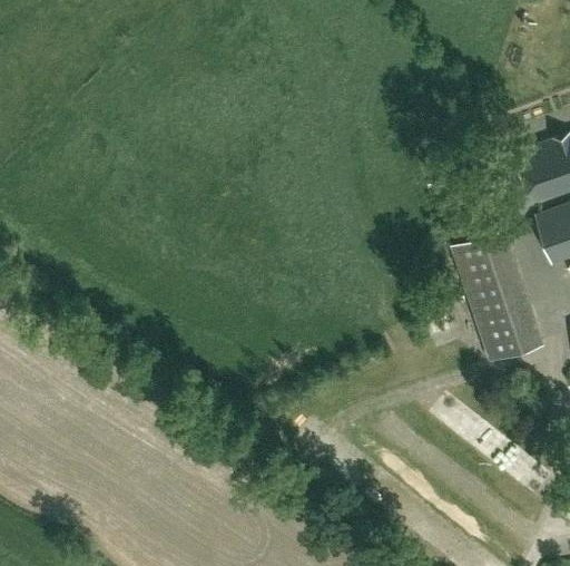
[(569,132),(514,153),(531,205),(569,192),(569,132)]
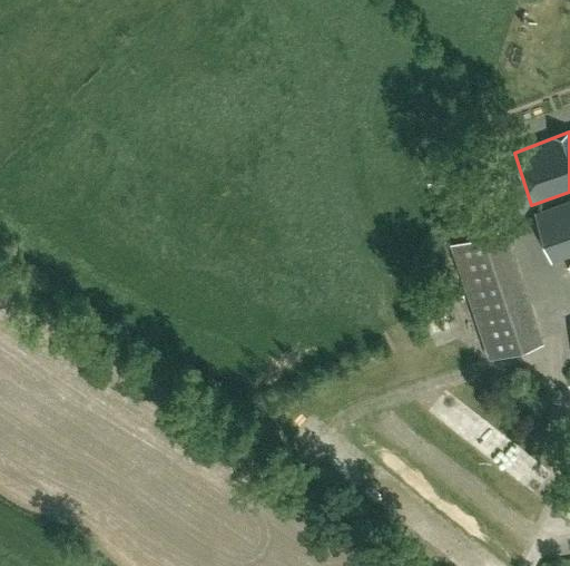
[(569,207),(533,220),(549,265),(569,257),(569,207)]
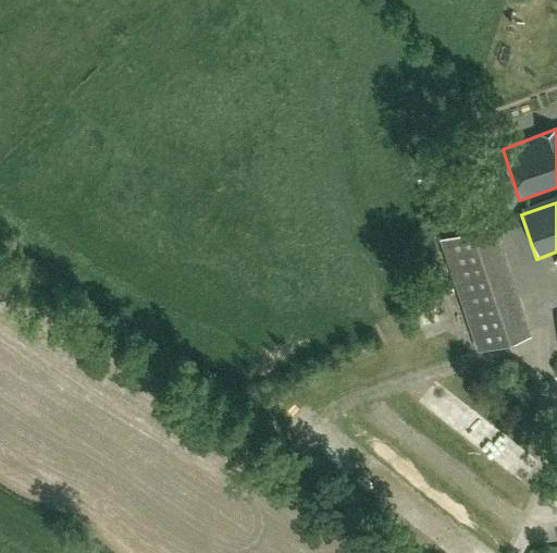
[(478,354),(531,336),(493,222),(440,241),(478,354)]
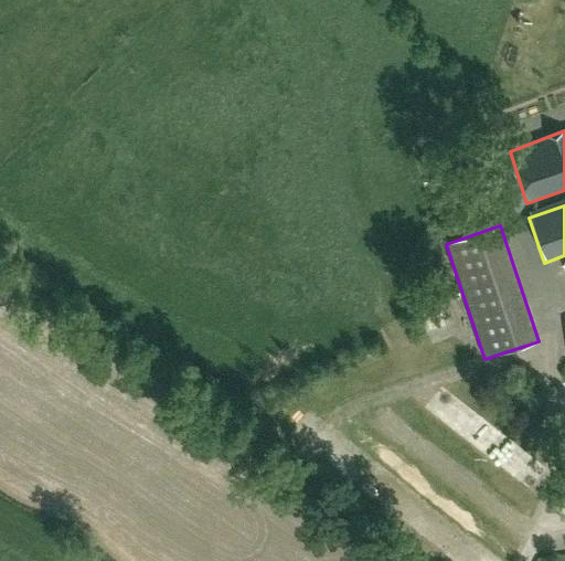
[(492,462),(522,484),(537,463),(508,442),(492,462)]
